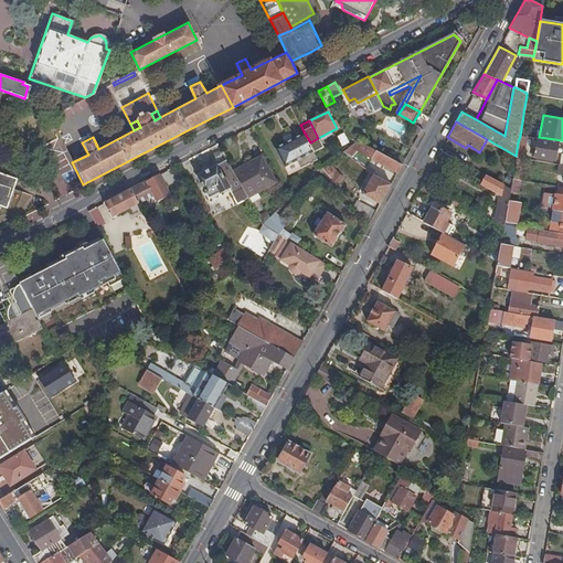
[(301,166),(318,158),(310,142),(304,131),(275,146),(285,166),(297,159),(301,166)]
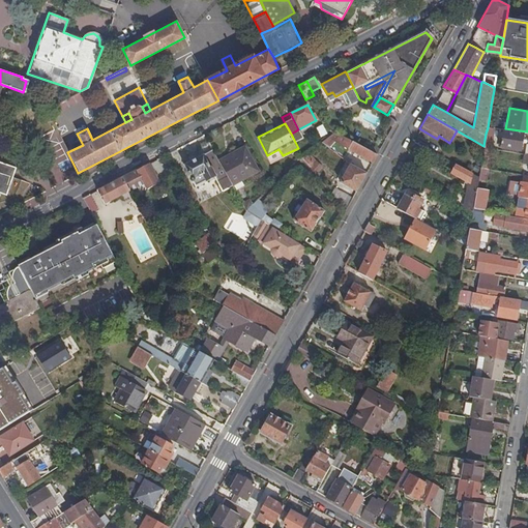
[(374,162),(378,153),(335,129),(321,140),(328,146),(334,138),(348,145),(348,147),(374,162)]
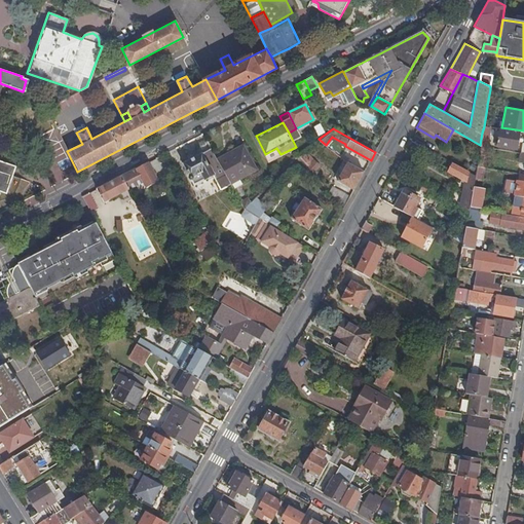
[(517,134),(497,129),(494,146),(513,149),(515,140),(517,140),(517,134)]
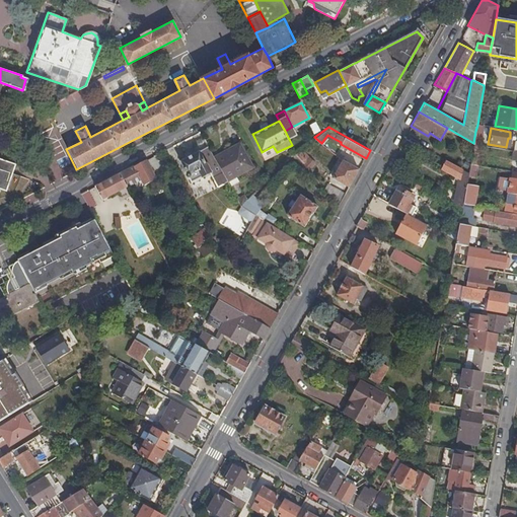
[(404,137),(401,143),(418,152),(419,149),(426,153),(427,150),(404,137)]
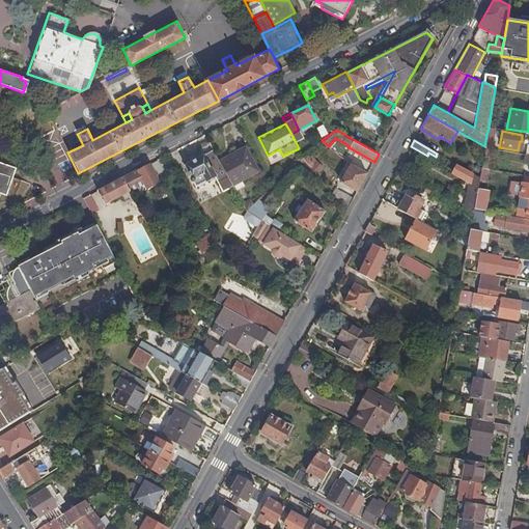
[(219,158),(232,182),(257,166),(244,141),(227,151),(227,152),(219,158)]
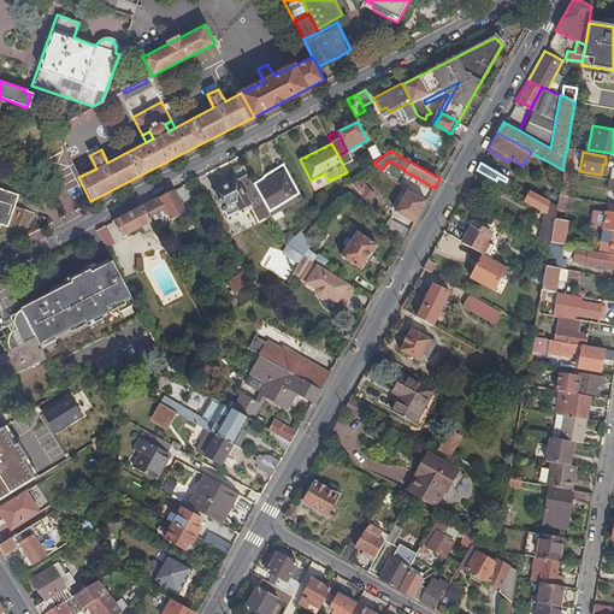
[(560,187),(559,194),(565,195),(570,172),(568,171),(562,170),(560,187)]
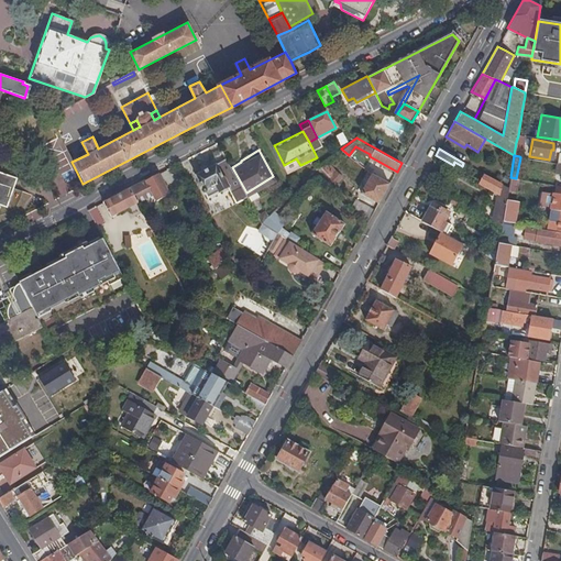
[(240,207),(251,200),(246,193),(232,167),(226,157),(196,173),(208,196),(228,185),(240,207)]
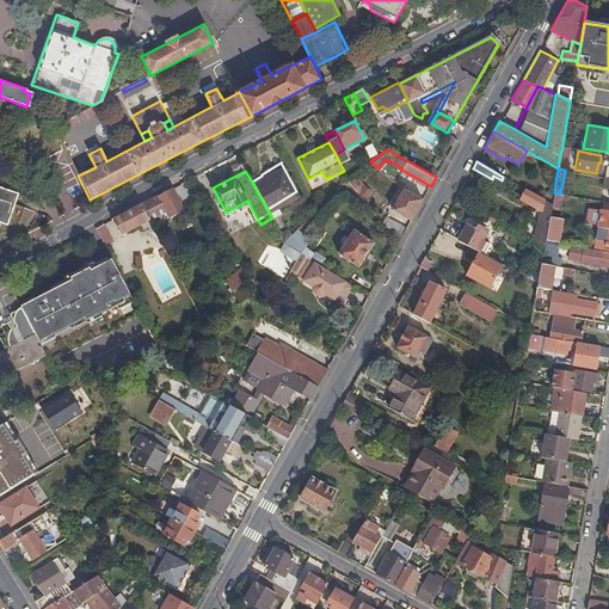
[(312,186),(326,179),(321,172),(308,179),(312,186)]
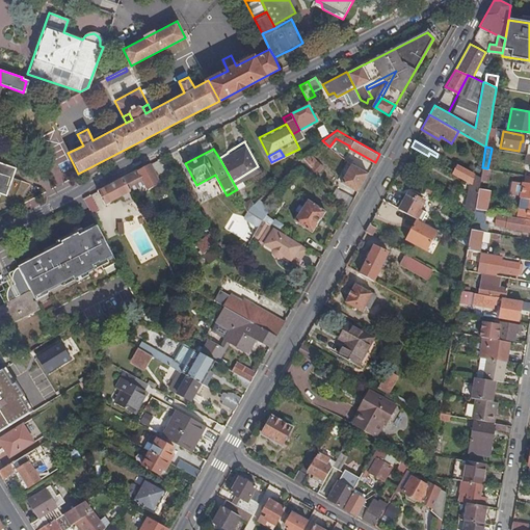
[(311,150),(303,156),(311,166),(318,159),(311,150)]
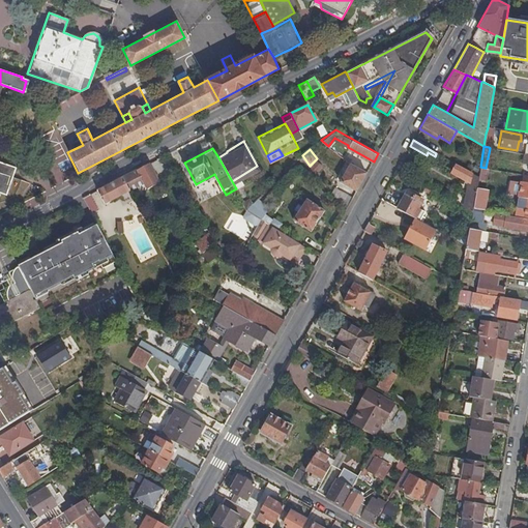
[(317,158),(310,166),(315,173),(322,165),(317,158)]
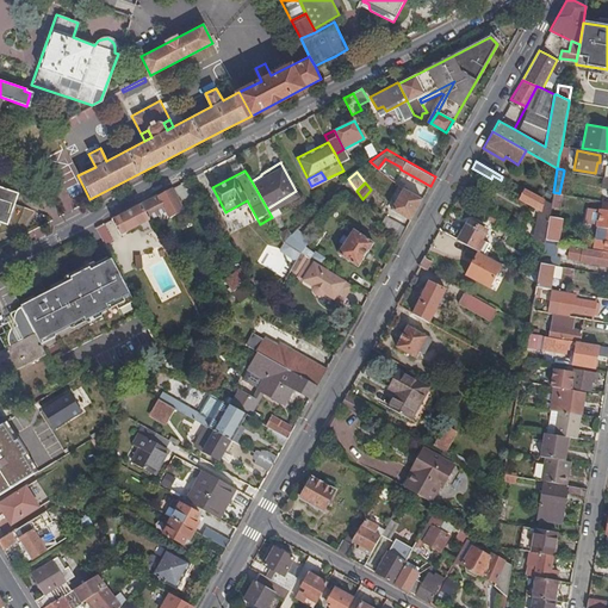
[(173,186),(142,203),(149,217),(150,218),(166,210),(167,209),(165,203),(178,196),(173,186)]
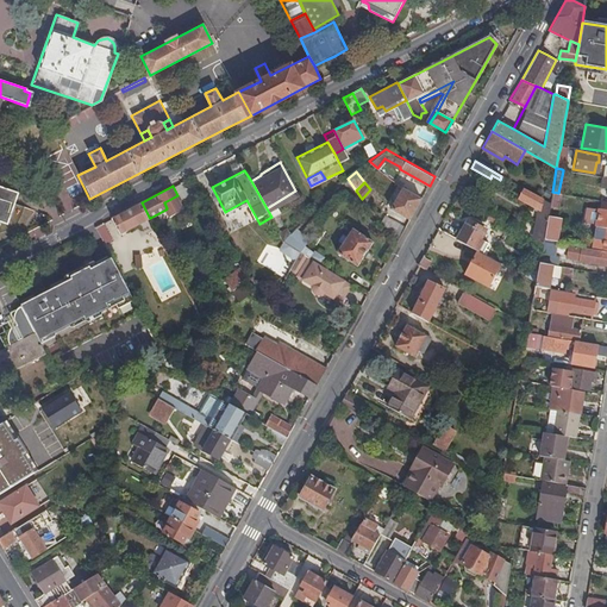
[(33,211),(13,204),(17,193),(0,187),(0,233),(5,236),(29,225),(33,211)]
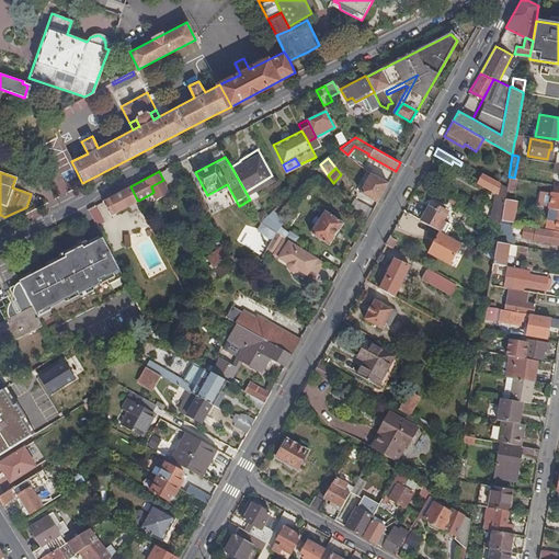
[(378,202),(389,182),(371,172),(360,191),(378,202)]
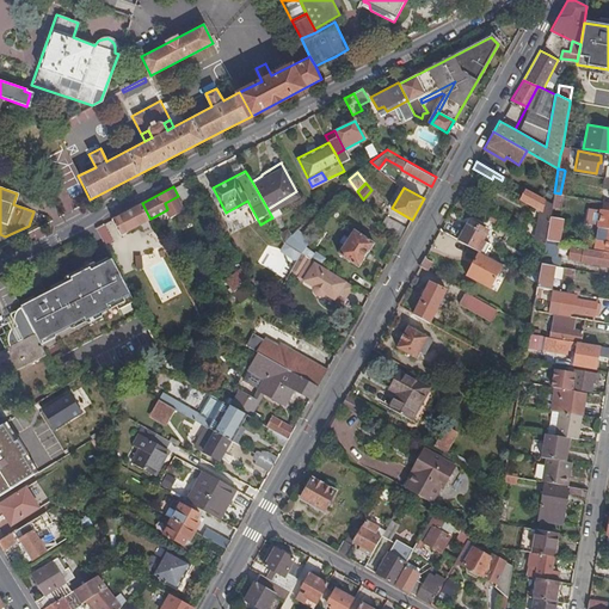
[(461,189),(457,195),(467,200),(471,194),(461,189)]
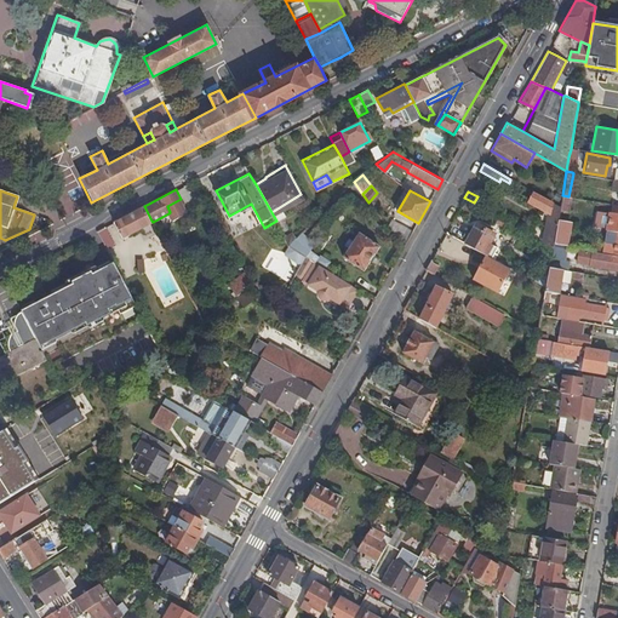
[(560,211),(560,207),(533,192),(528,201),(549,213),(544,238),(554,240),(558,221),(560,211)]
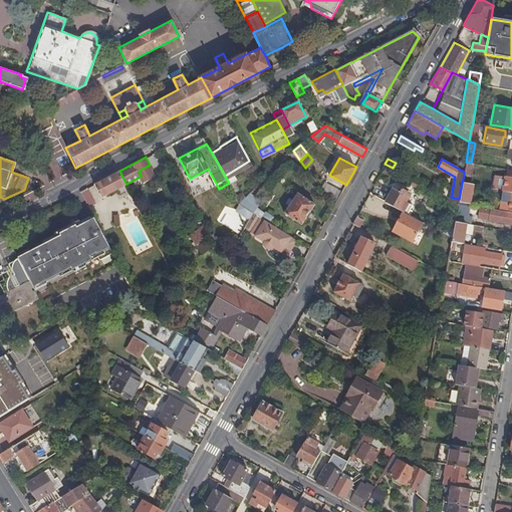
[(471,163),(466,162),(464,172),(464,175),(474,176),(476,164),(471,163)]
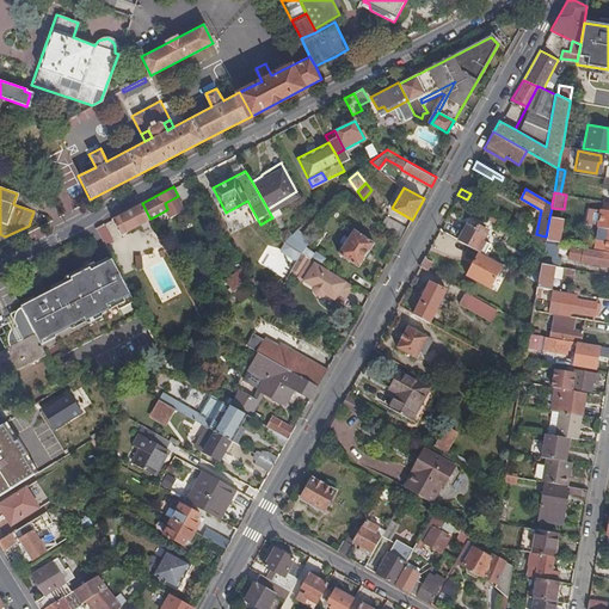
[(468,211),(473,203),(467,200),(457,195),(454,202),(468,211)]
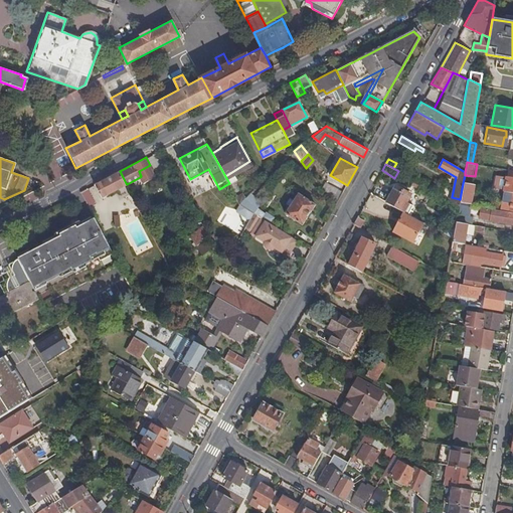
[(150,165),(139,171),(141,176),(140,177),(142,182),(155,177),(150,165)]
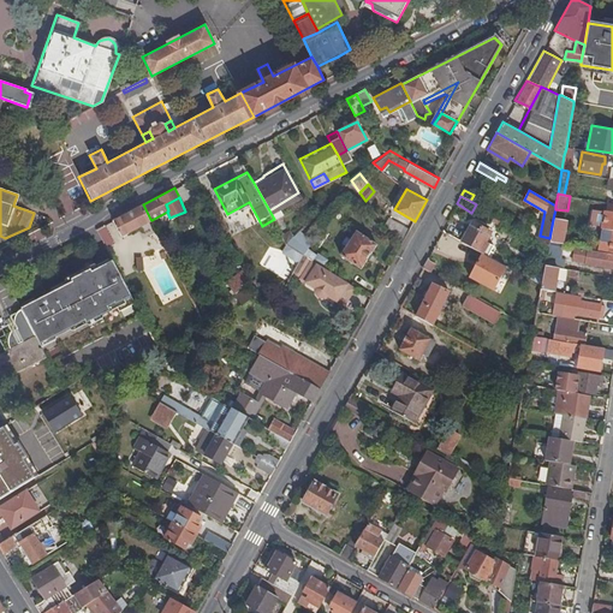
[(612,214),(612,203),(602,202),(600,212),(612,214)]
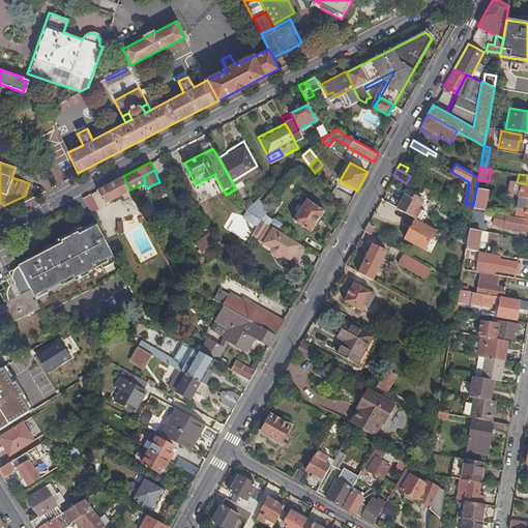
[(123,176),(97,188),(105,202),(119,195),(129,188),(123,176)]
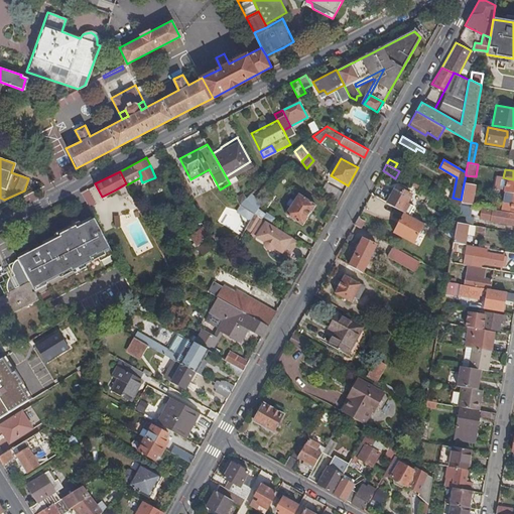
[(501,189),(513,191),(513,179),(503,177),(501,189)]
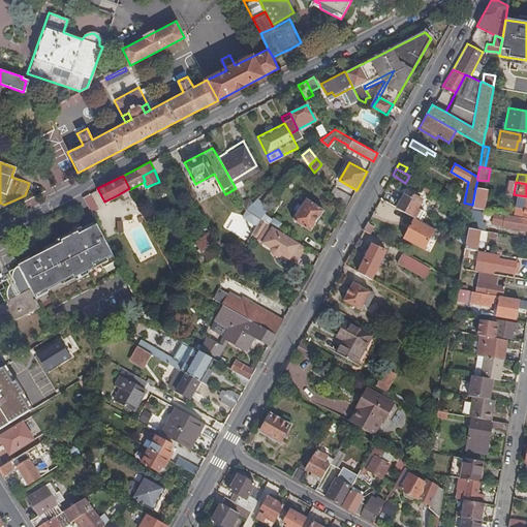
[(345,210),(352,197),(335,187),(331,193),(345,210)]
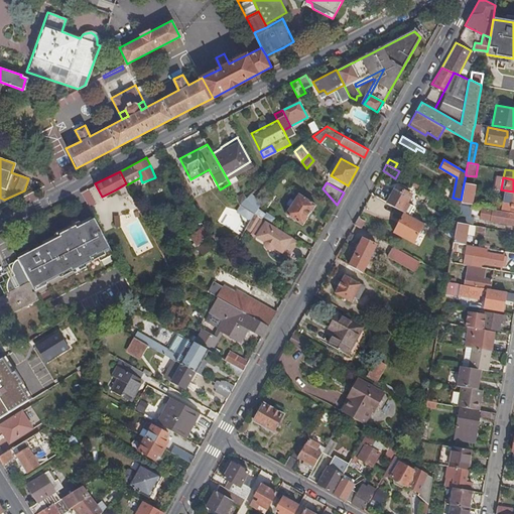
[(130,190),(127,184),(126,183),(116,189),(119,197),(130,190)]
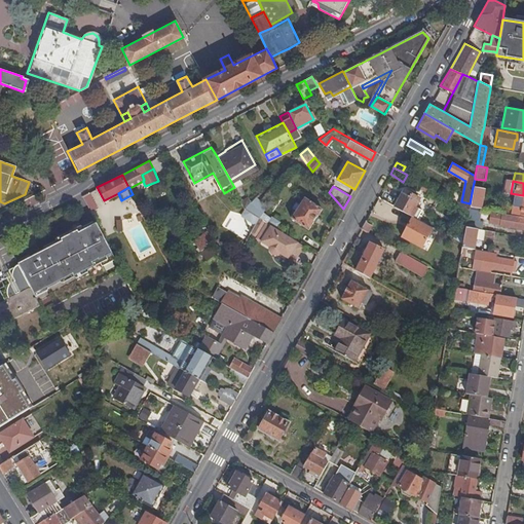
[(487,189),(473,187),(470,203),(470,207),(480,209),(482,192),(486,192),(487,189)]
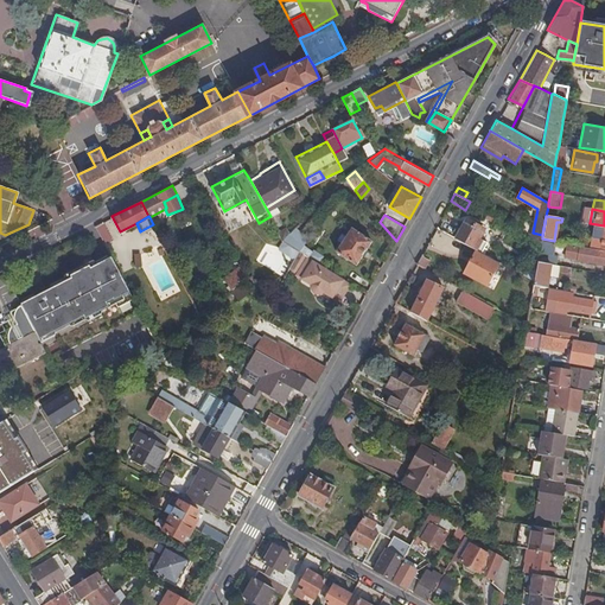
[(465,217),(454,236),(475,248),(479,250),(482,247),(473,242),(482,228),(465,217)]
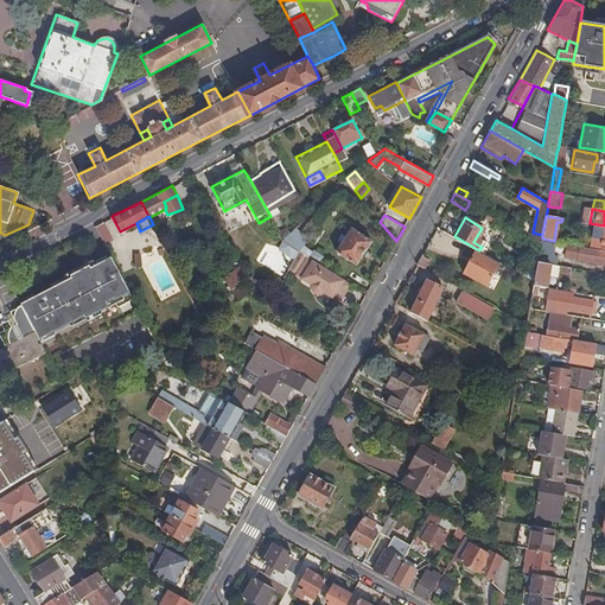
[(95,224),(106,243),(113,240),(103,221),(95,224)]
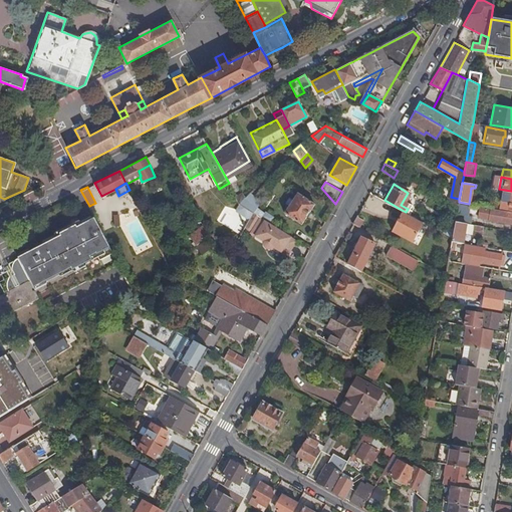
[(511,191),(499,189),(499,192),(507,193),(506,199),(503,199),(503,203),(498,202),(496,209),(498,209),(511,211),(511,191)]
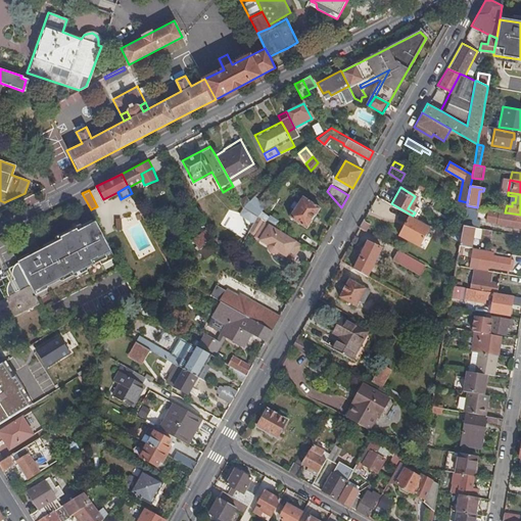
[(249,200),(263,209),(266,203),(254,196),(249,200)]
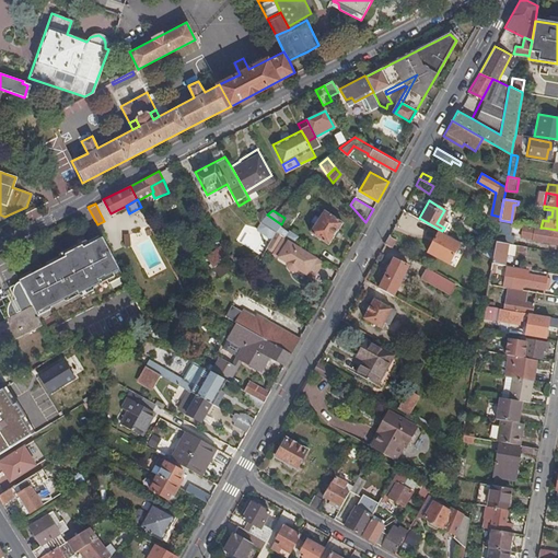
[(343,222),(324,210),(310,233),(327,245),(343,222)]
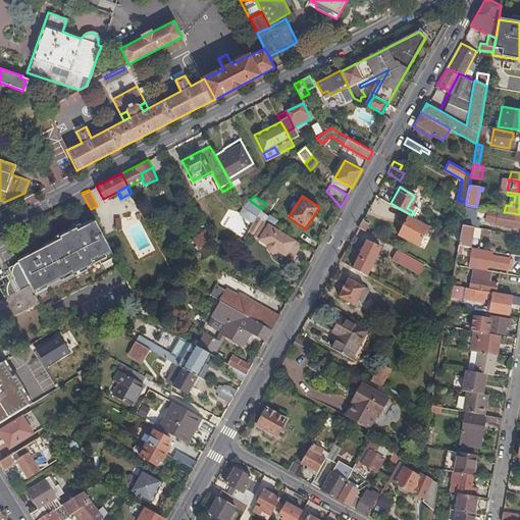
[(249,200),(244,205),(258,214),(262,209),(249,200)]
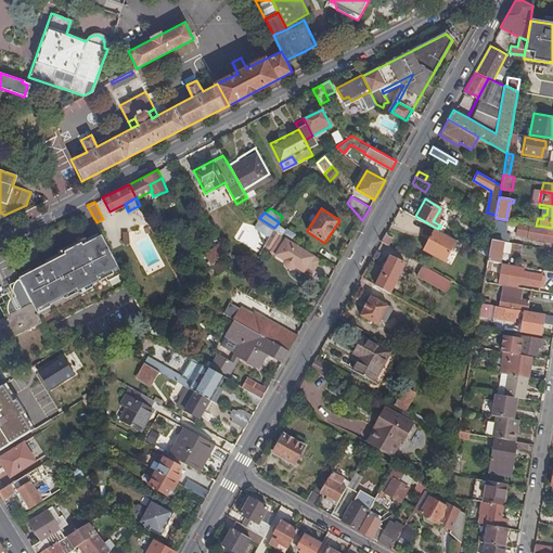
[(258,221),(272,231),(274,228),(259,218),(259,219),(258,221)]
